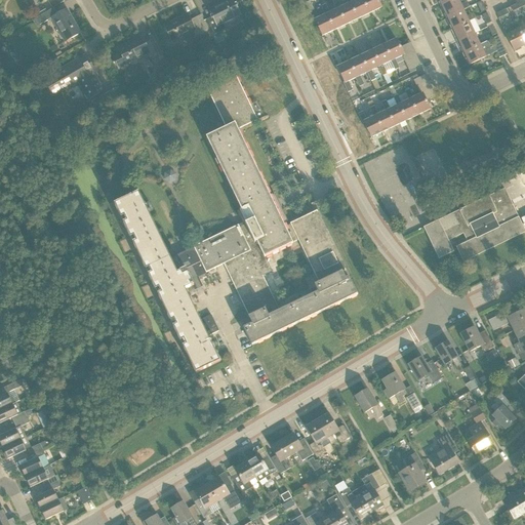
[(220,4),(209,10),(212,17),(206,21),(213,36),(226,31),(221,25),(224,24),(225,25),(233,21),(232,18),(240,15),(232,0),(229,0),(225,2),(224,2),(220,3),(220,4)]
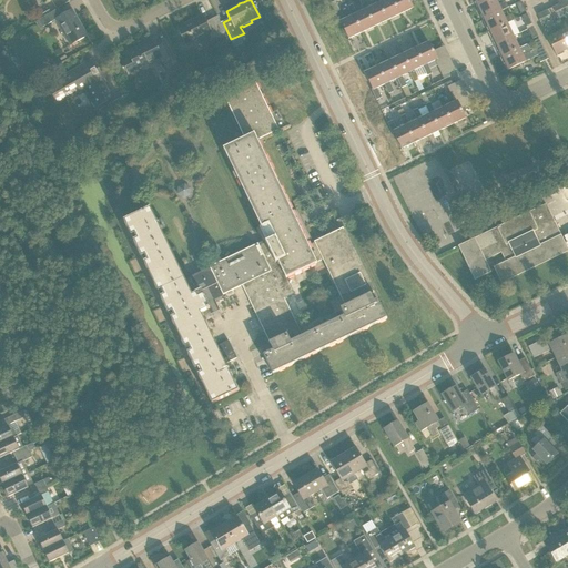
[(372,28),(385,22),(376,4),(368,8),(364,0),(362,0),(359,1),(364,10),(372,28)]
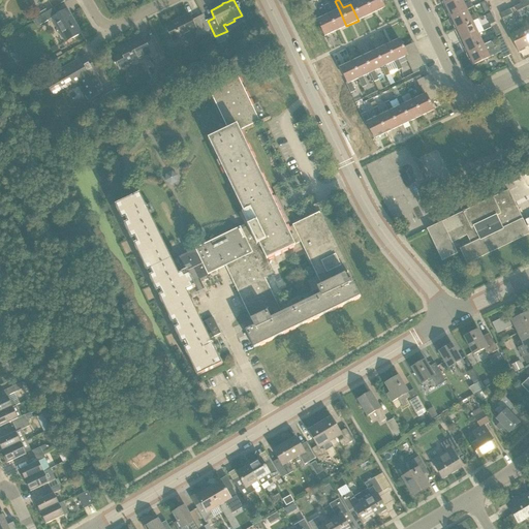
[(359,21),(370,14),(362,0),(359,0),(355,2),(354,0),(348,0),(350,4),(359,21)]
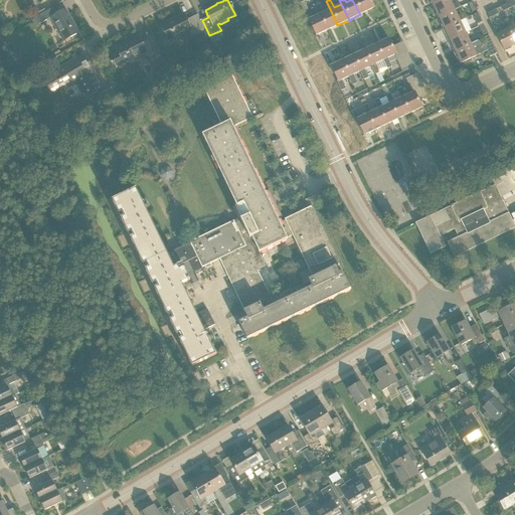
[(352,0),(360,14),(374,8),(370,0),(369,0),(367,1),(366,0),(352,0)]
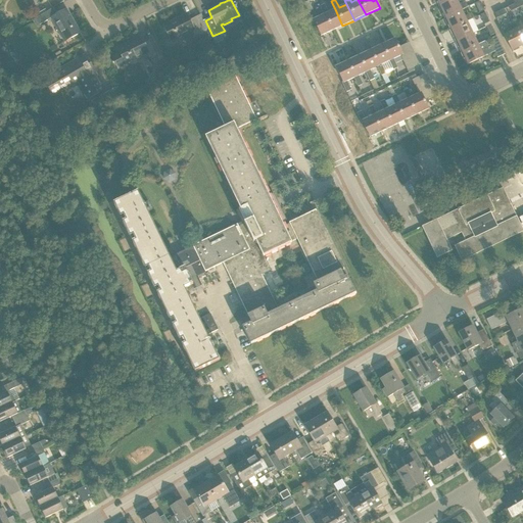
[(439,9),(444,18),(462,10),(468,7),(466,2),(460,5),(457,0),(452,0),(438,7),(439,9)]
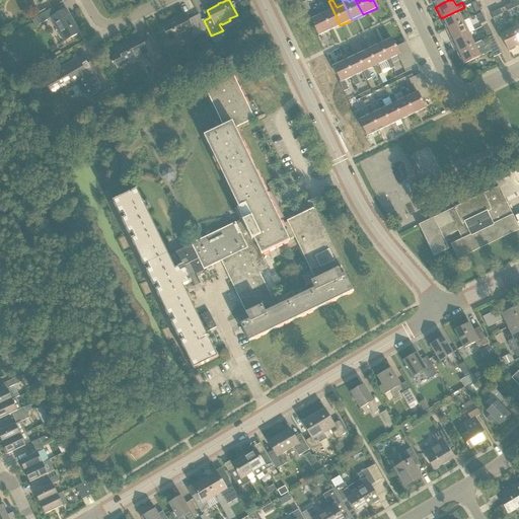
[(474,11),(478,9),(474,1),(470,3),(474,11)]
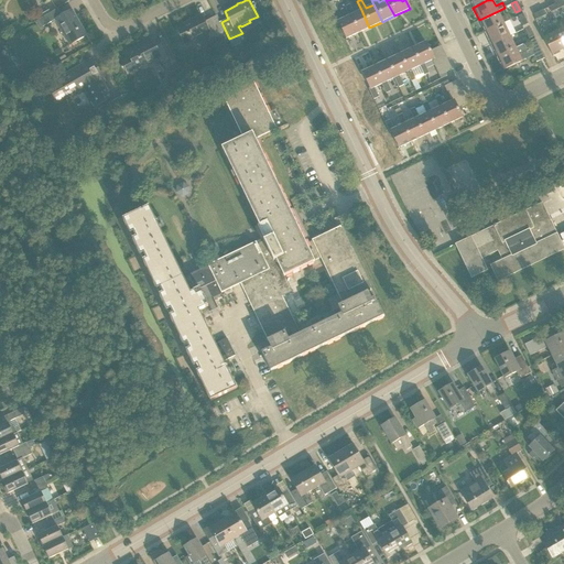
[(549,7),(552,12),(561,8),(559,3),(555,4),(549,7)]
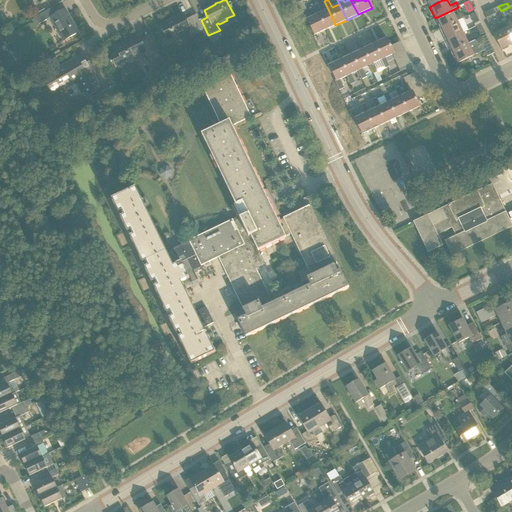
[(324,30),(335,25),(328,9),(321,13),(317,4),(313,6),(317,15),(324,30)]
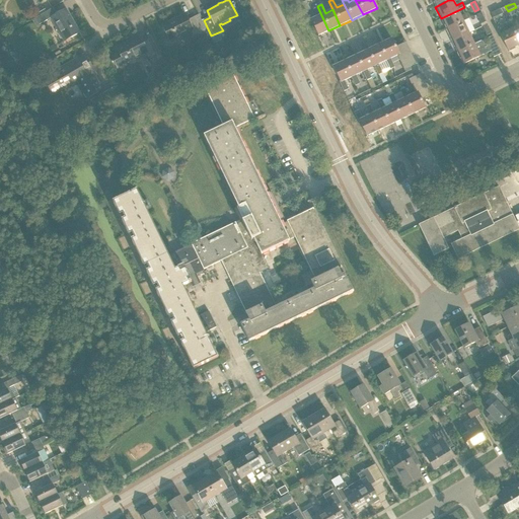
[(80,32),(66,9),(57,14),(53,8),(34,18),(39,25),(51,18),(64,42),(80,32)]
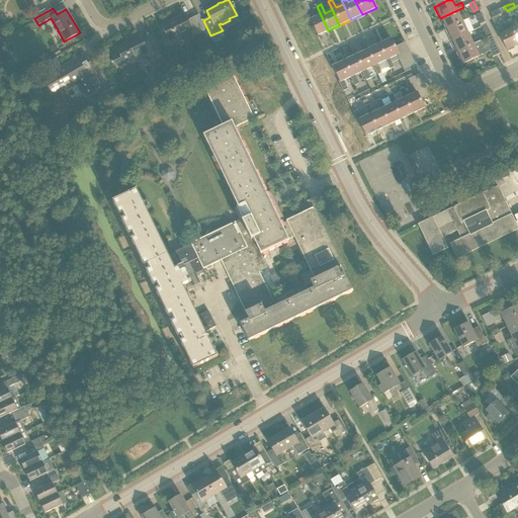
[(491,17),(500,13),(498,9),(489,13),(491,17)]
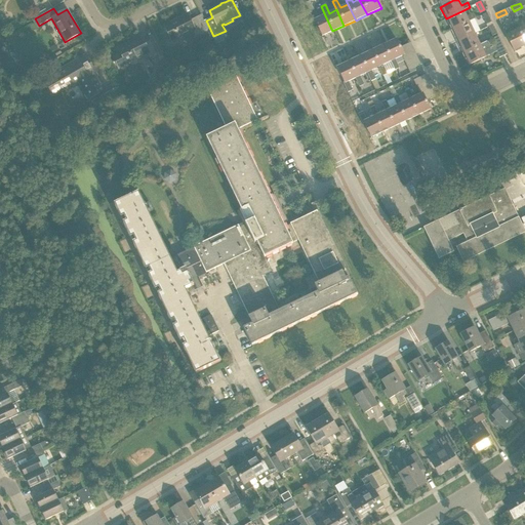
[(322,36),(332,31),(325,15),(318,18),(314,10),(309,12),(314,22),(315,22),(322,36)]
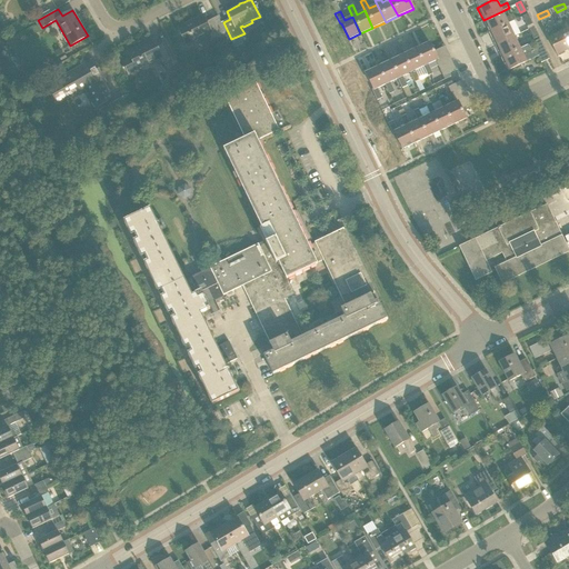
[(502,11),(483,20),(489,32),(508,23),(515,20),(512,16),(506,19),(502,11)]
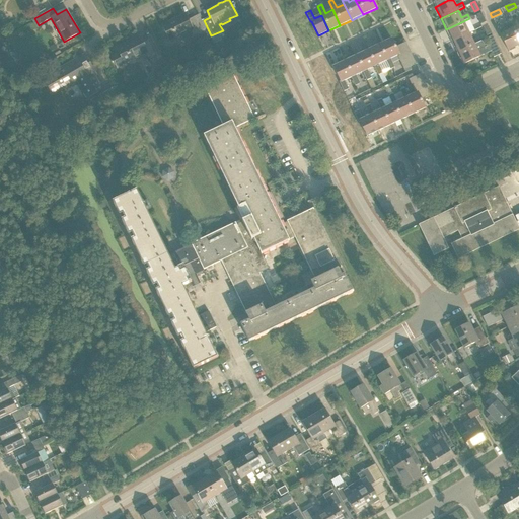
[(479,23),(485,21),(479,12),(475,14),(479,23)]
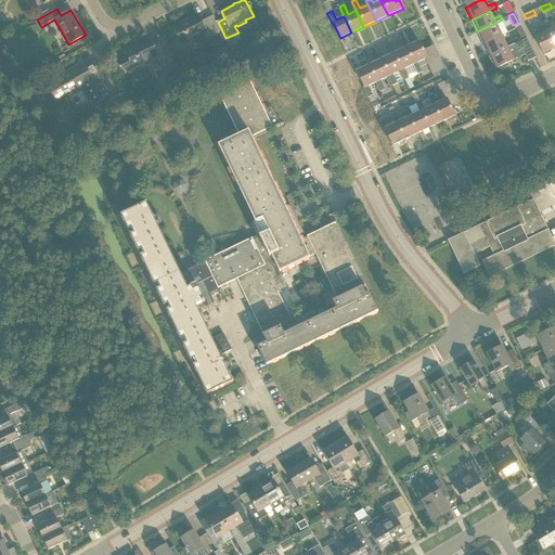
[(202,23),(197,15),(173,27),(182,44),(205,33),(208,38),(215,35),(207,20),(202,23)]
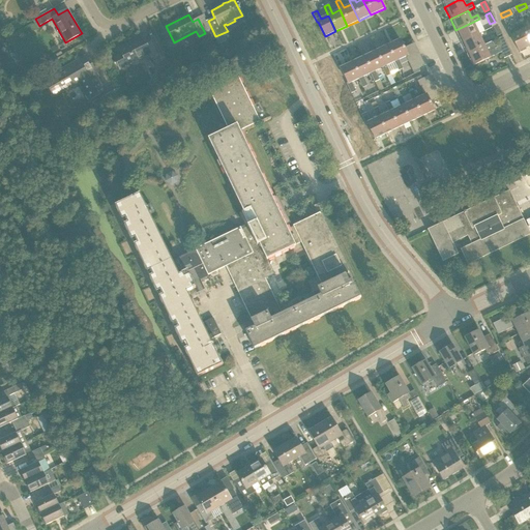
[(455,30),(461,42),(479,33),(473,22),(455,30)]
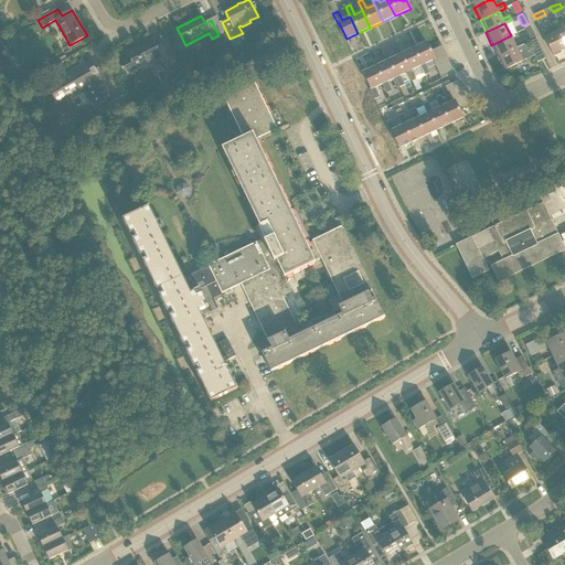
[(529,38),(533,35),(529,27),(524,29),(529,38)]
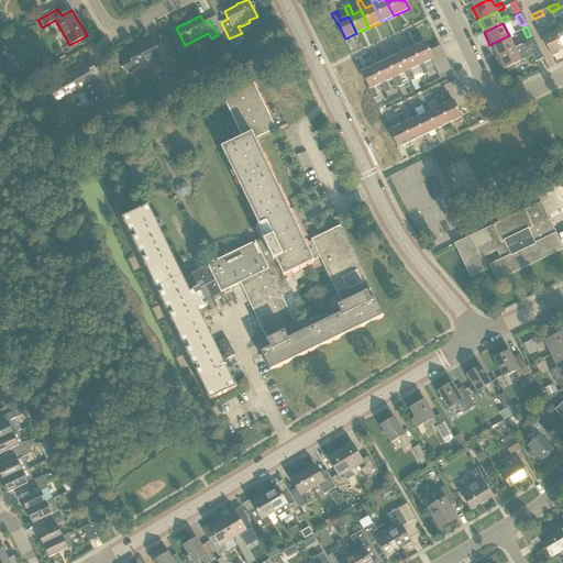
[(550,34),(543,37),(552,56),(562,51),(562,46),(555,32),(553,26),(548,29),(550,34)]
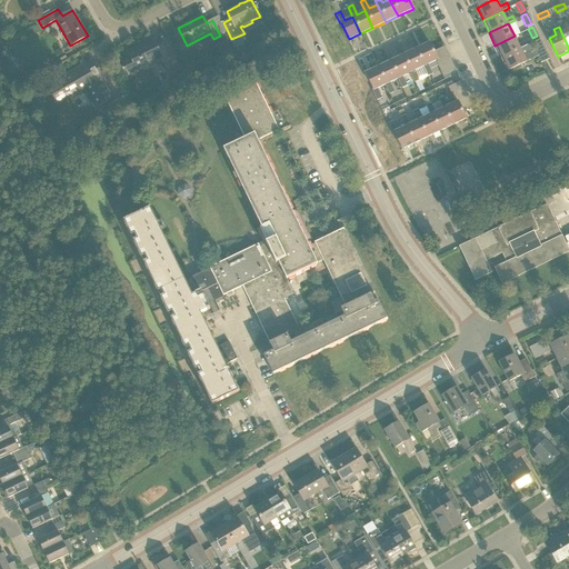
[(495,46),(501,58),(520,49),(515,36),(495,46)]
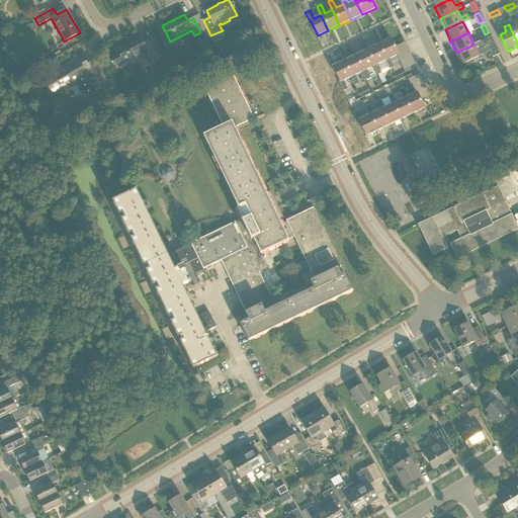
[(119,54),(113,57),(118,67),(146,53),(149,58),(155,54),(149,40),(143,44),(140,36),(117,48),(119,54)]
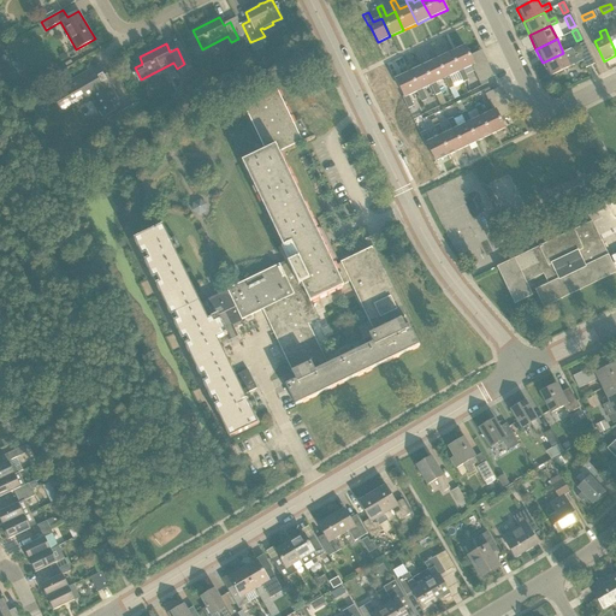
[(563,53),(543,63),(549,77),(582,61),(586,69),(594,65),(585,45),(579,47),(582,54),(576,58),(572,48),(563,53)]
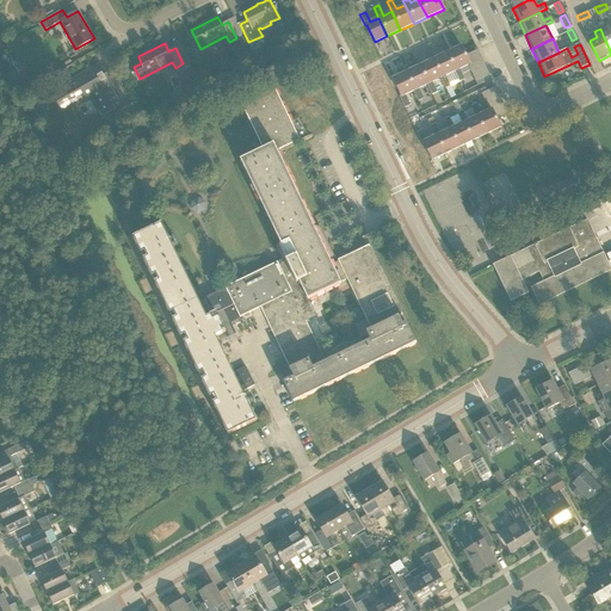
[(467,63),(463,56),(466,55),(461,45),(446,53),(456,71),(454,72),(458,81),(464,79),(460,69),(468,66),(467,63)]
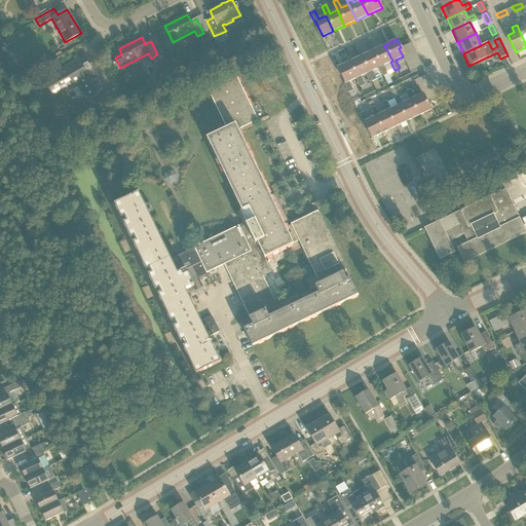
[(224,43),(217,46),(220,52),(227,49),(224,43)]
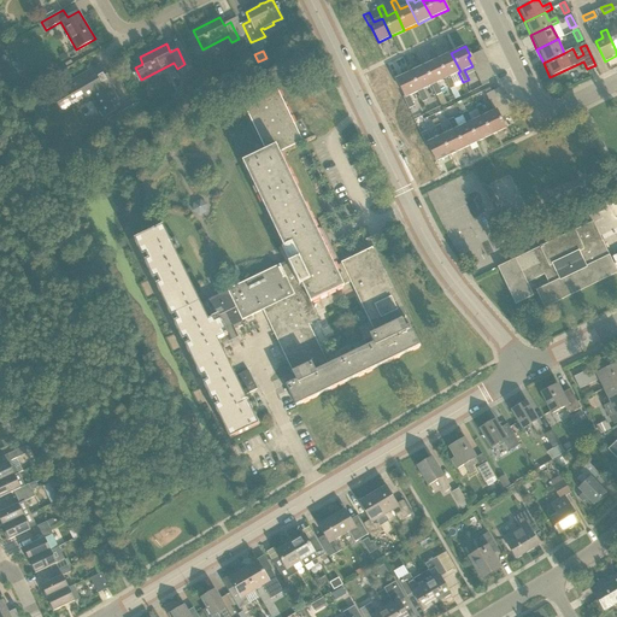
[(468,57),(471,64),(485,57),(482,51),(470,56),(468,57)]
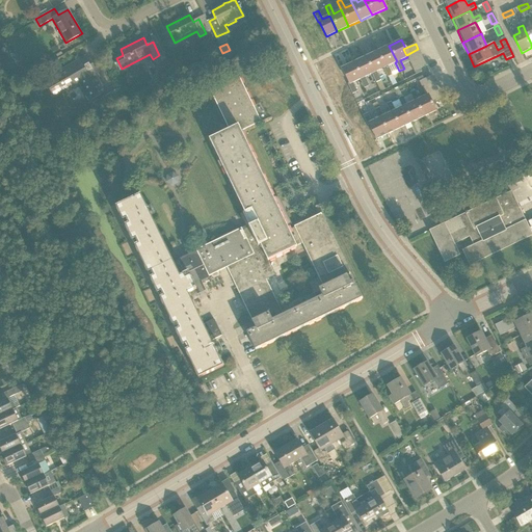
[(389,65),(395,62),(397,61),(389,46),(377,52),(384,68),(383,68),(388,77),(392,74),(389,65)]
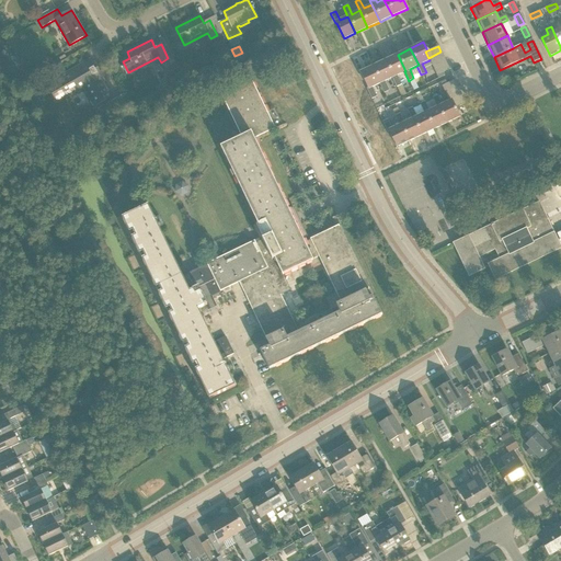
[(441,52),(428,58),(430,60),(431,64),(444,57),(441,52)]
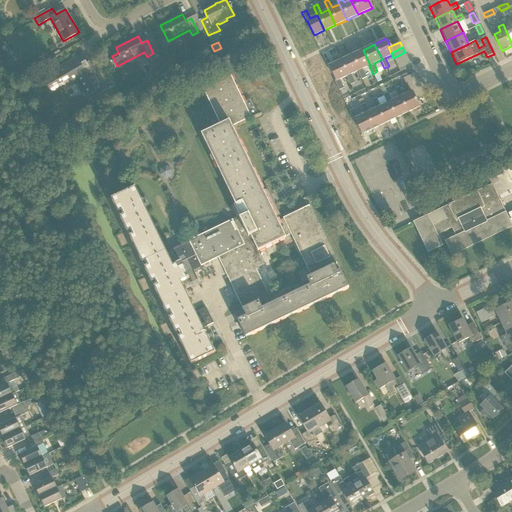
[(363,69),(369,65),(370,65),(363,50),(351,55),(359,71),(357,71),(361,79),(366,77),(363,69)]
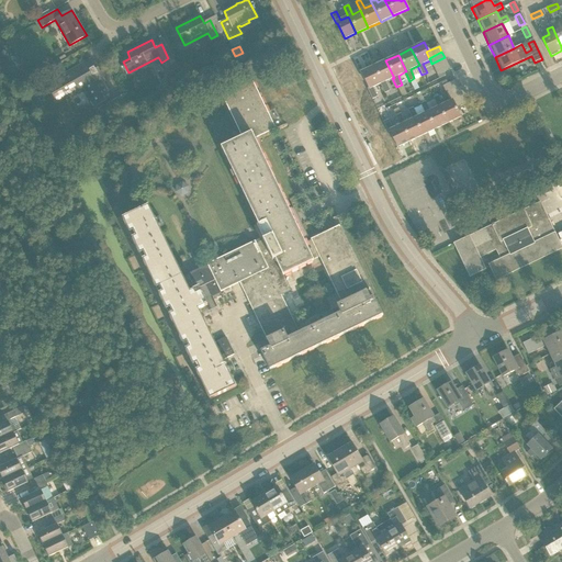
[(445,57),(431,64),(435,69),(448,64),(445,57)]
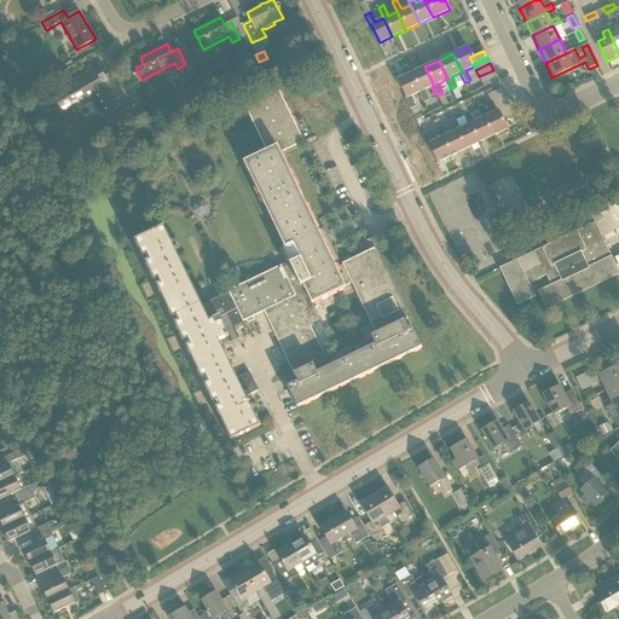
[(424,90),(432,86),(434,86),(424,67),(411,74),(420,92),(418,93),(423,102),(429,99),(424,90)]
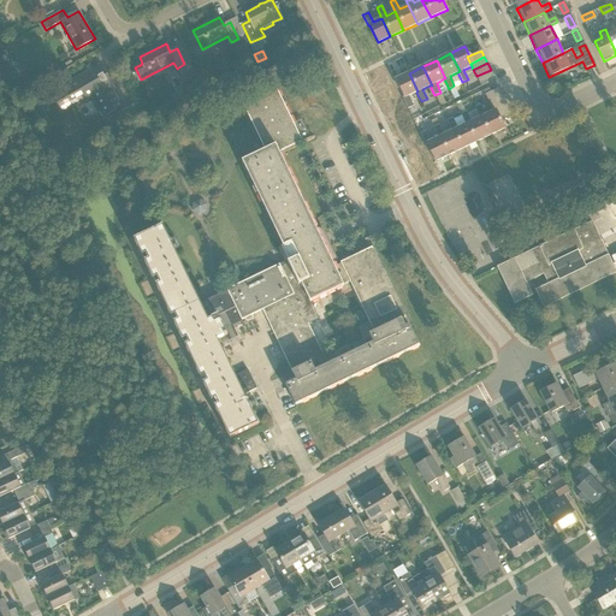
[(23,70),(16,73),(19,80),(27,76),(23,70)]
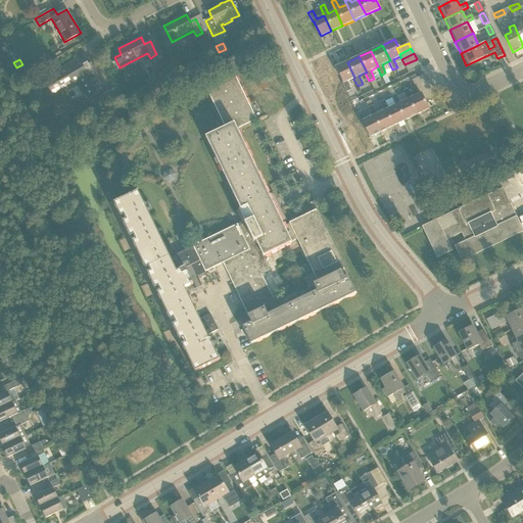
[(164,59),(158,62),(164,75),(171,73),(164,59)]
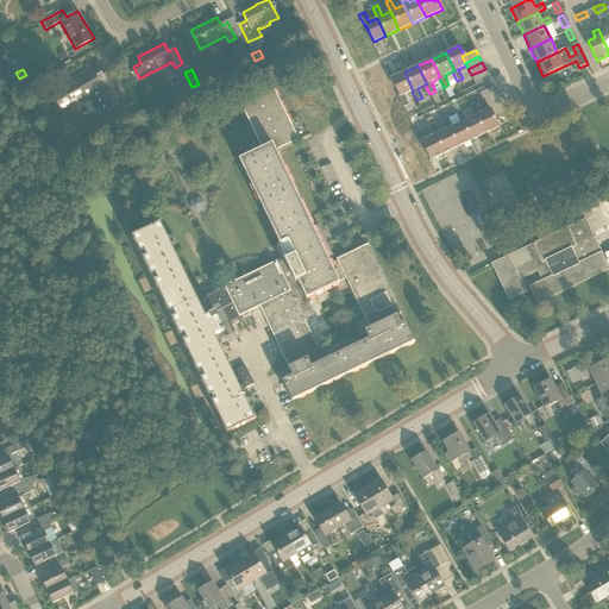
[(488,75),(485,69),(471,75),(473,82),(488,75)]
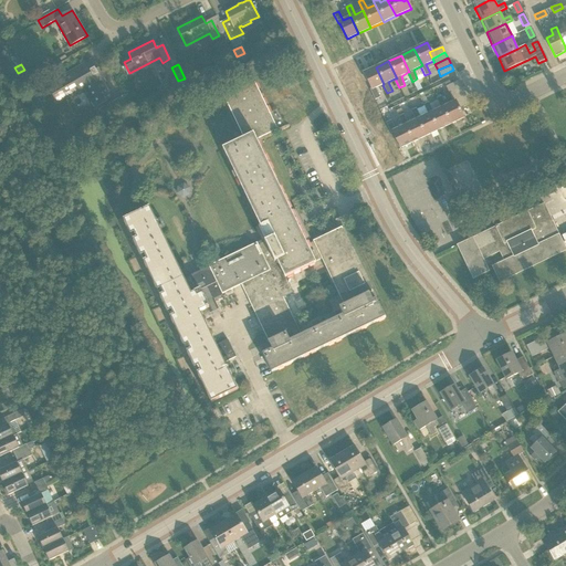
[(376,88),(383,85),(384,84),(376,67),(364,73),(371,88),(370,90),(375,100),(380,97),(376,88)]
